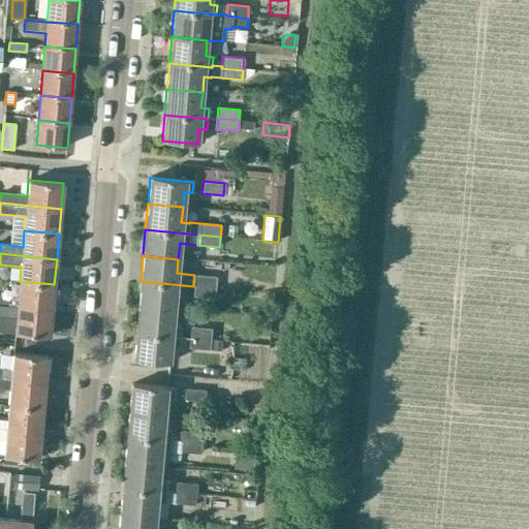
[(194,275),(193,285),(215,287),(216,277),(194,275)]
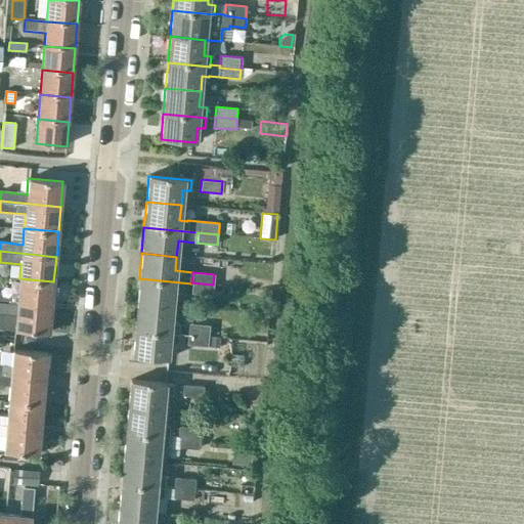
[(9,294),(8,303),(51,307),(53,281),(19,278),(17,295),(9,294)]
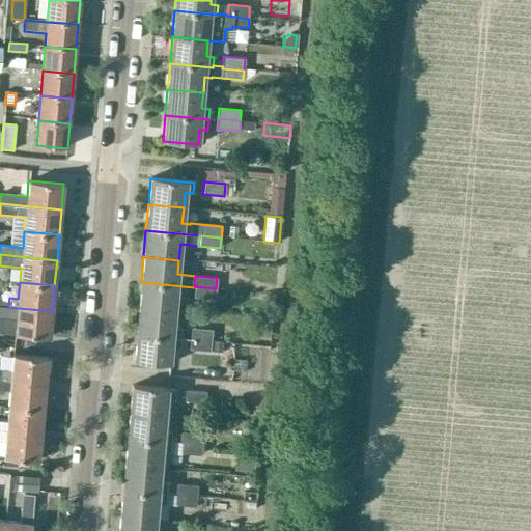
[(141,282),(138,309),(174,311),(175,297),(183,297),(184,286),(141,282)]
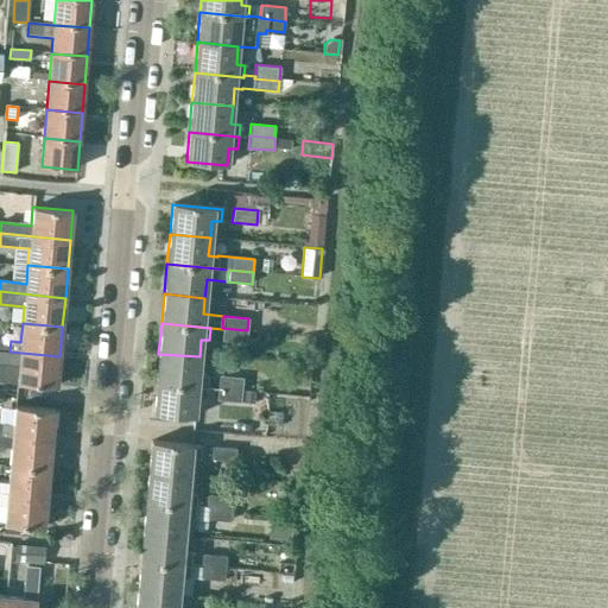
[(222,329),(221,341),(246,343),(247,330),(222,328),(222,329)]
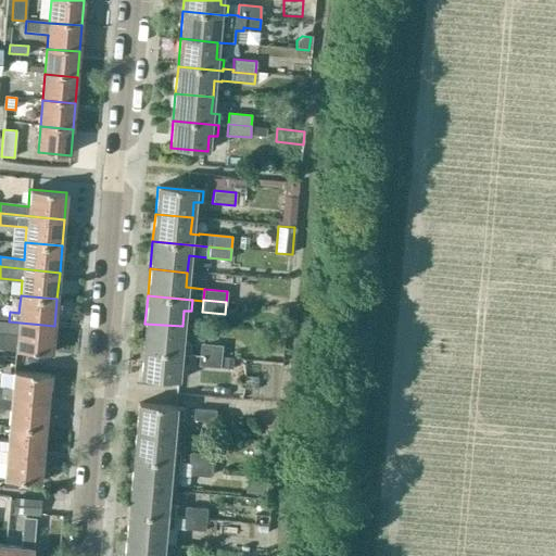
[(0,320),(9,321),(10,312),(0,311),(0,320)]
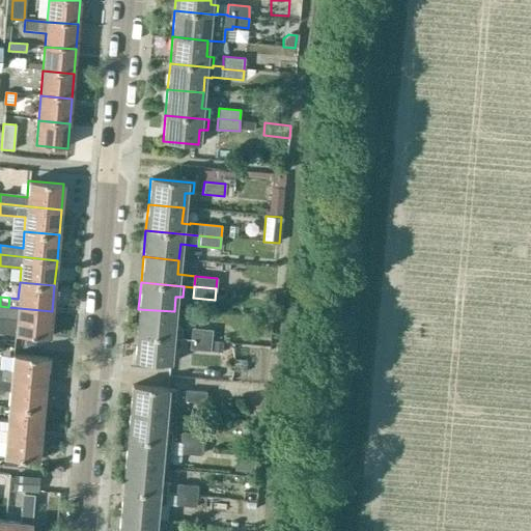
[(0,333),(16,335),(16,333),(50,336),(52,311),(8,307),(0,306),(0,333)]
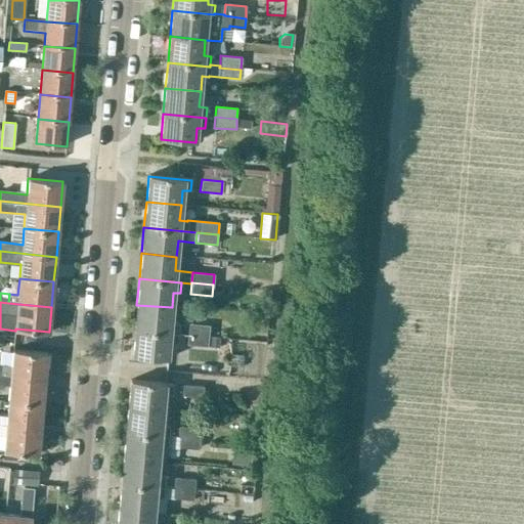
[(134,331),(177,334),(178,322),(170,322),(172,307),(136,305),(134,331)]
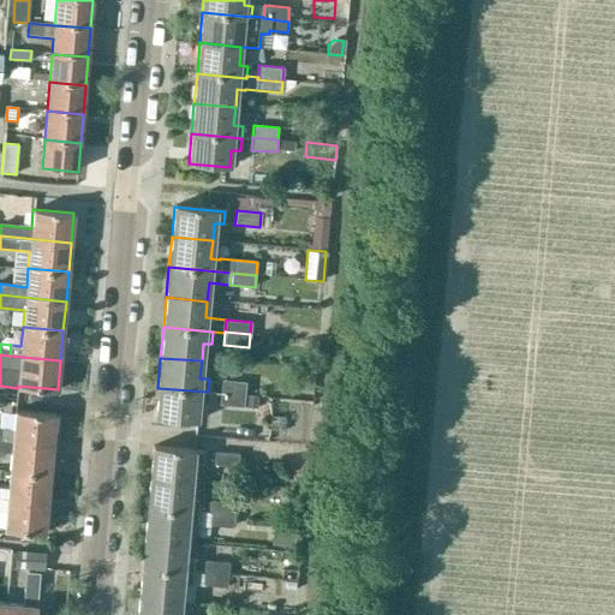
[(220,392),(245,394),(245,382),(221,380),(220,392)]
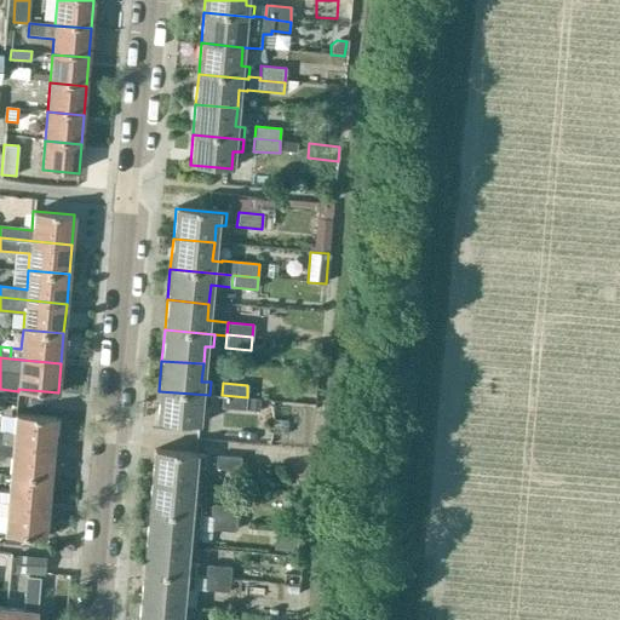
[(210,395),(159,391),(156,422),(197,425),(199,407),(208,407),(210,395)]
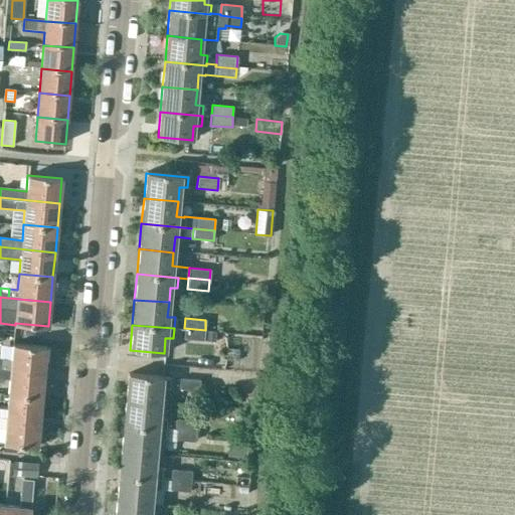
[(205,330),(184,328),(183,339),(204,341),(204,340),(204,331),(205,330)]
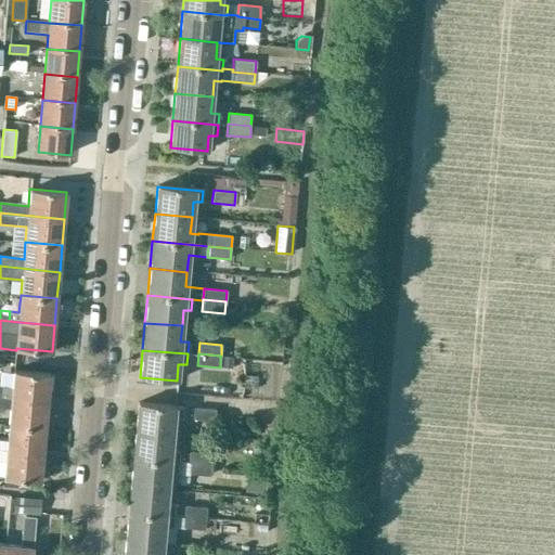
[(220,357),(220,366),(231,366),(231,358),(220,357)]
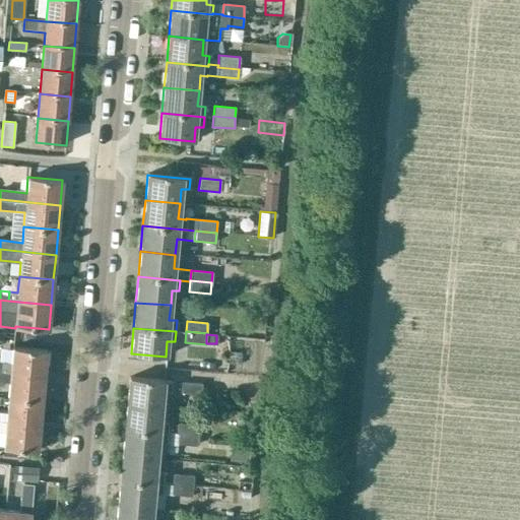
[(0,371),(45,376),(48,350),(13,347),(12,364),(0,362),(0,371)]
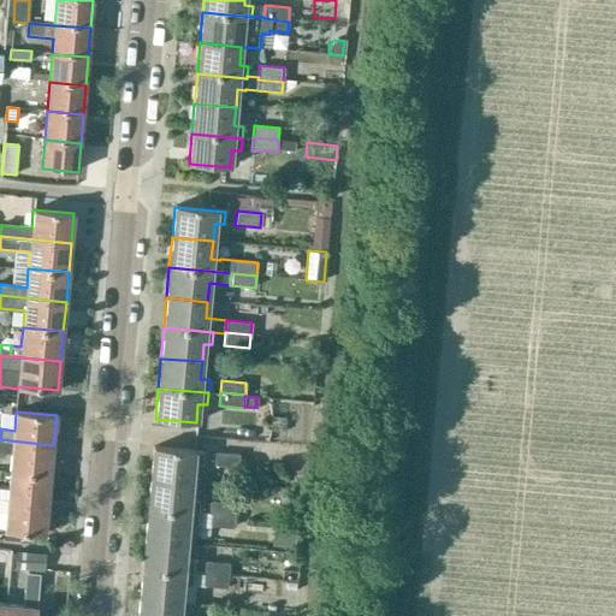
[(230,424),(229,437),(253,438),(253,425),(230,424)]
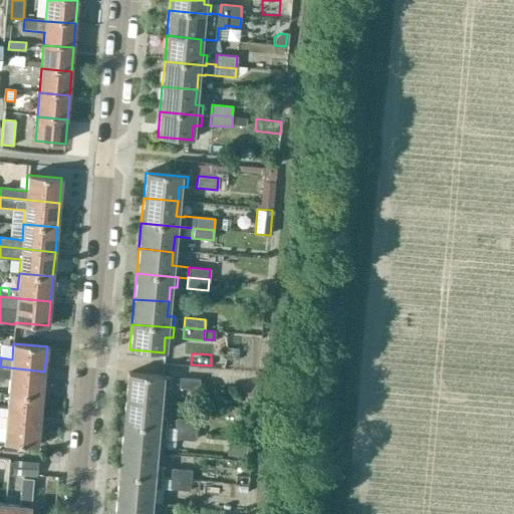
[(9,393),(42,396),(44,371),(0,366),(0,376),(10,377),(9,393)]
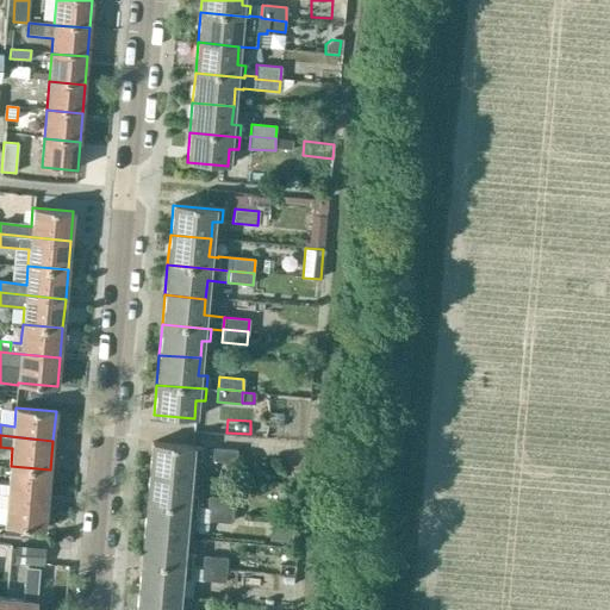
[(149,473),(188,478),(191,460),(199,460),(200,448),(151,443),(149,473)]
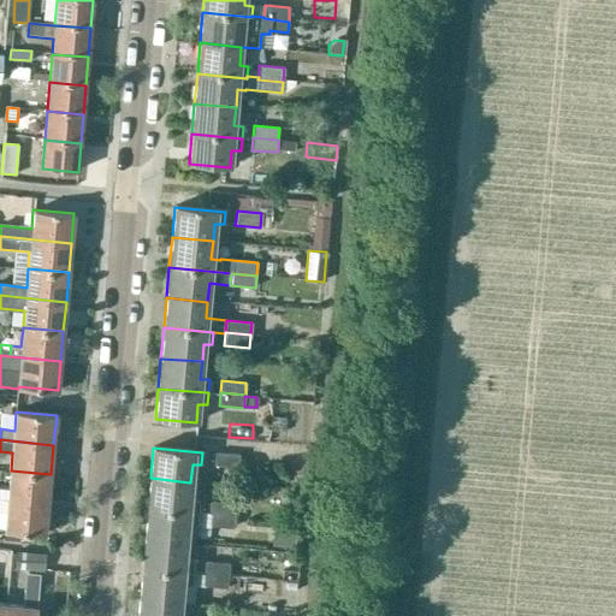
[(214,452),(213,466),(237,468),(238,455),(214,452)]
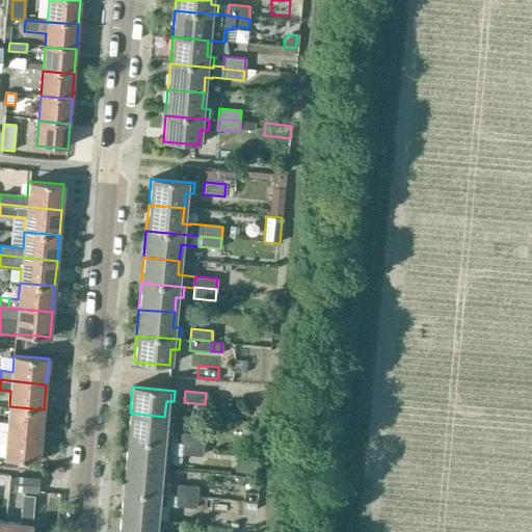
[(44,409),(9,406),(8,422),(0,421),(0,431),(42,435),(44,409)]
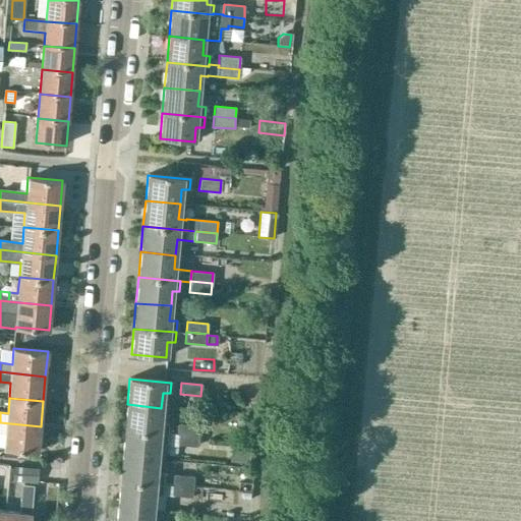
[(127,404),(124,430),(166,435),(167,423),(160,423),(161,408),(127,404)]
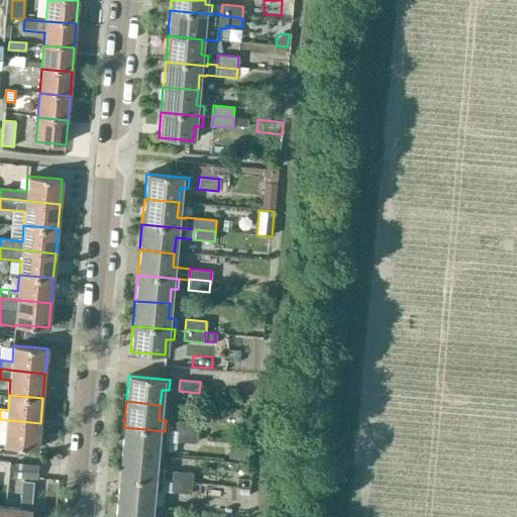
[(40,423),(0,419),(0,429),(6,430),(5,444),(38,447),(40,423)]
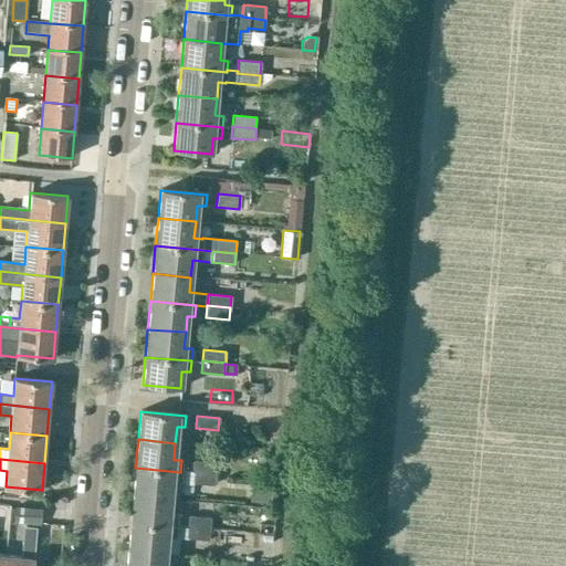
[(192,472),(215,474),(216,462),(194,460),(192,472)]
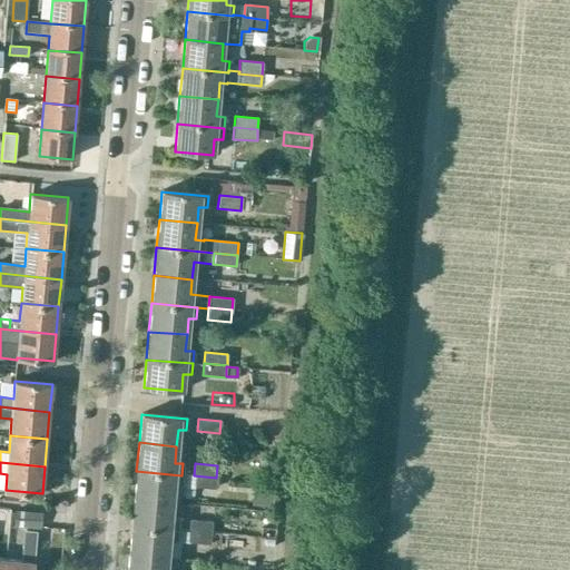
[(136,471),(134,499),(172,502),(172,495),(180,497),(182,487),(182,475),(136,471)]
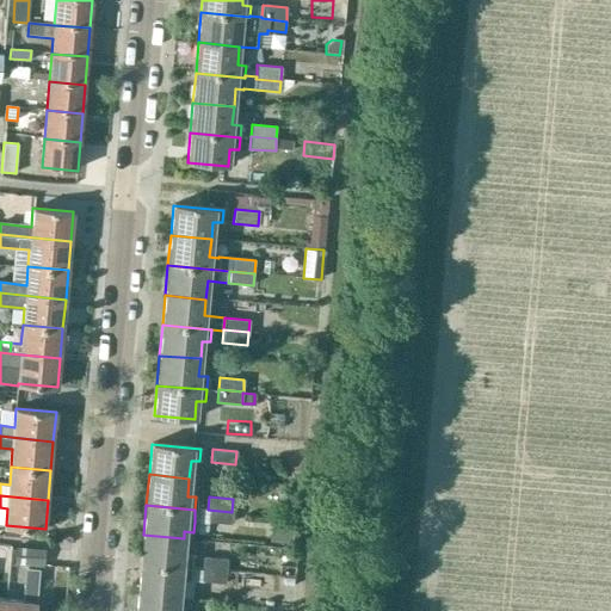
[(232,512),(208,510),(207,522),(230,524),(232,512)]
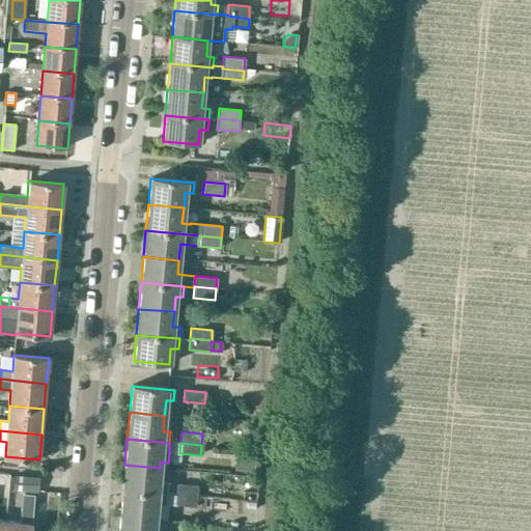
[(253,455),(238,454),(236,473),(252,474),(253,455)]
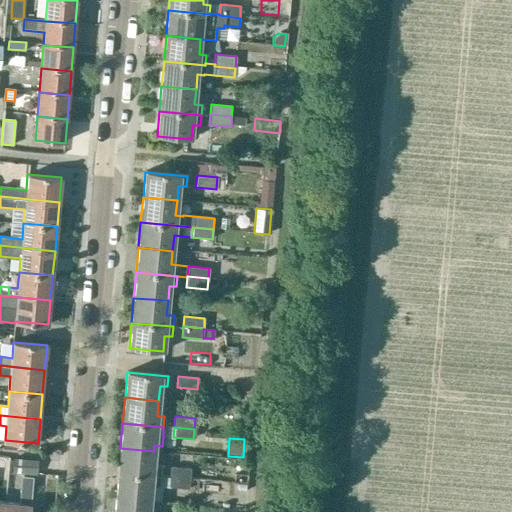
[(118,473),(159,476),(160,466),(152,465),(154,451),(120,448),(118,473)]
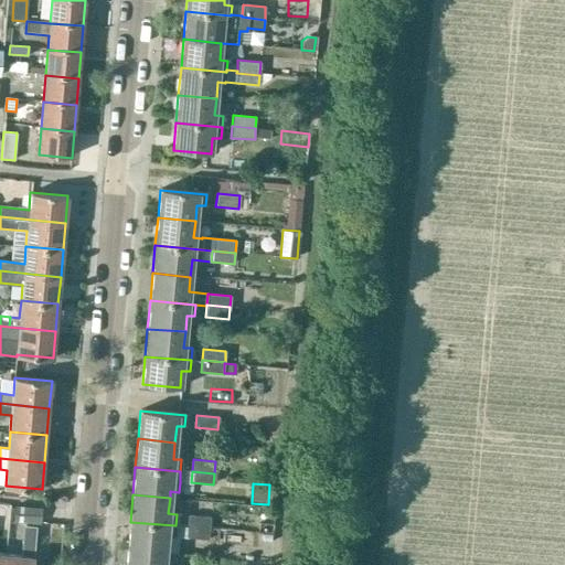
[(38,523),(38,520),(39,509),(14,507),(13,521),(38,523)]
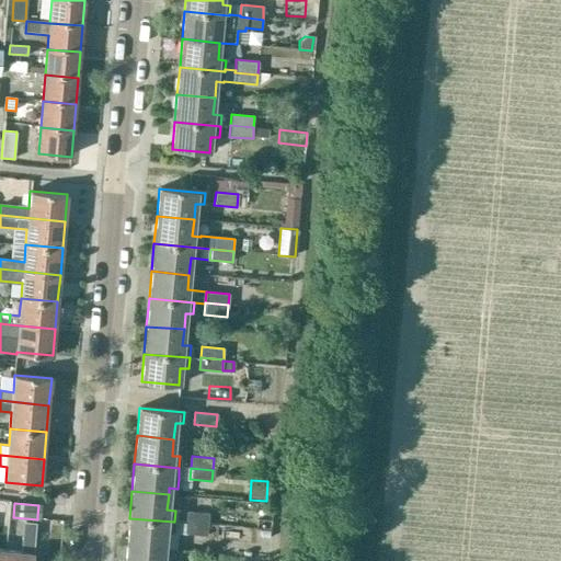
[(185,522),(207,524),(208,513),(186,511),(185,522)]
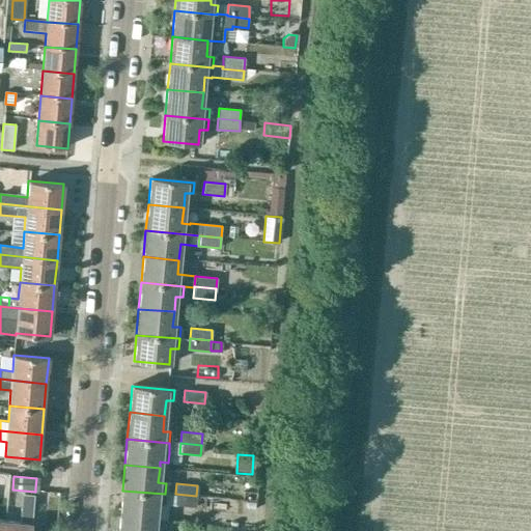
[(120,516),(155,519),(156,504),(164,505),(165,494),(122,491),(120,516)]
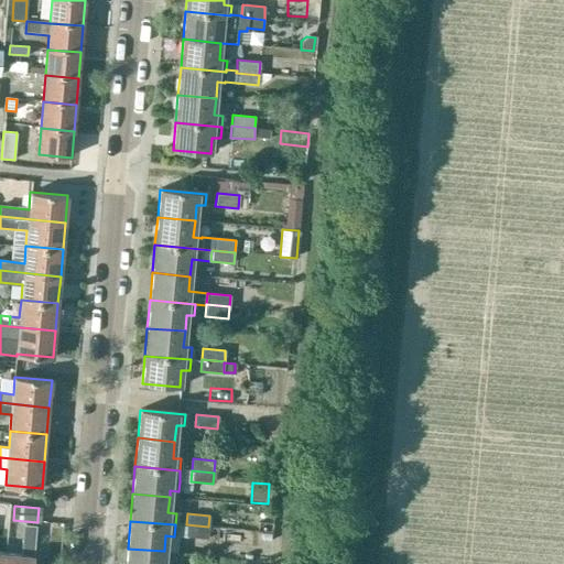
[(208,527),(186,524),(185,537),(207,539),(208,527)]
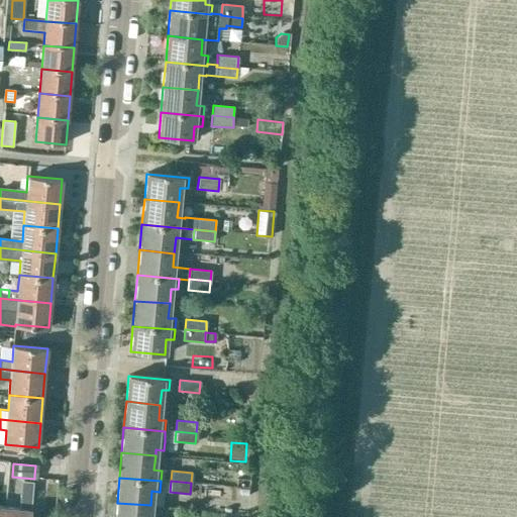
[(5,508),(4,516),(29,516),(32,482),(23,482),(22,496),(20,496),(19,509),(5,508)]
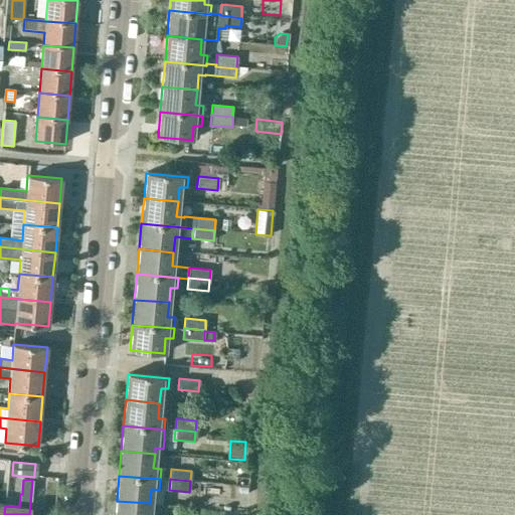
[(218,485),(215,491),(225,495),(228,489),(218,485)]
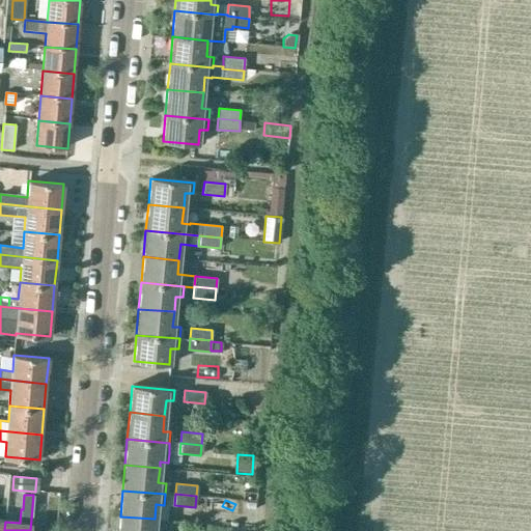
[(118,530),(152,530),(155,519),(120,516),(118,530)]
